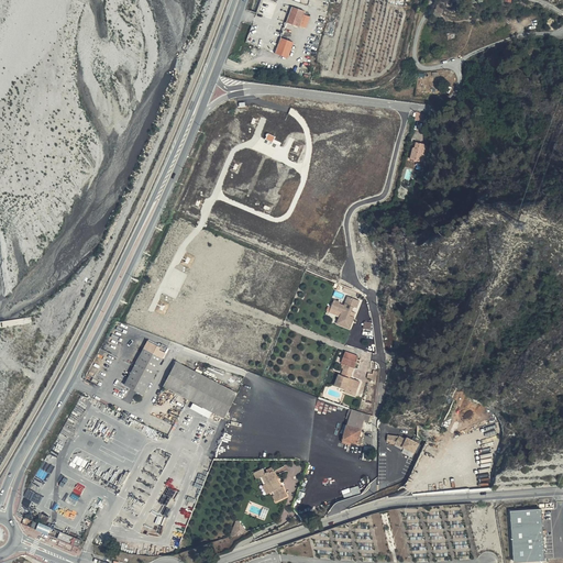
[(298,25),(301,13),(304,4),(290,0),(274,0),(274,1),(268,0),(258,0),(245,44),(288,57),(293,42),(279,39),(284,21),(298,25)]
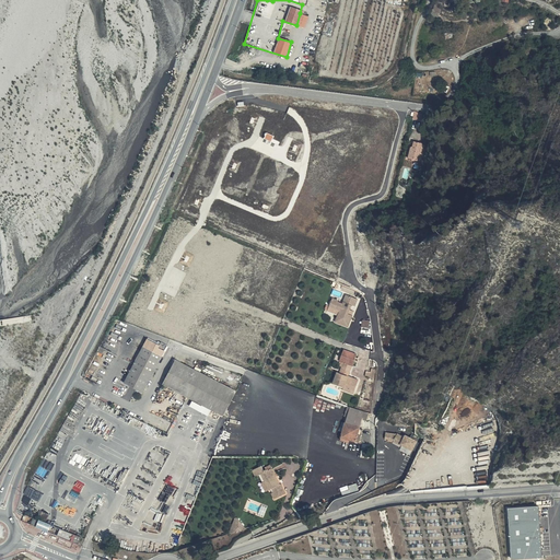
[(306,15),(300,13),(296,25),(303,27),(306,15)]
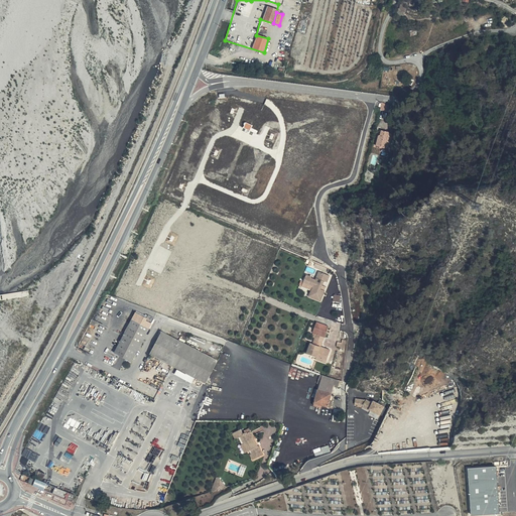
[(244,127),(250,130),(253,124),(246,121),(244,127)]
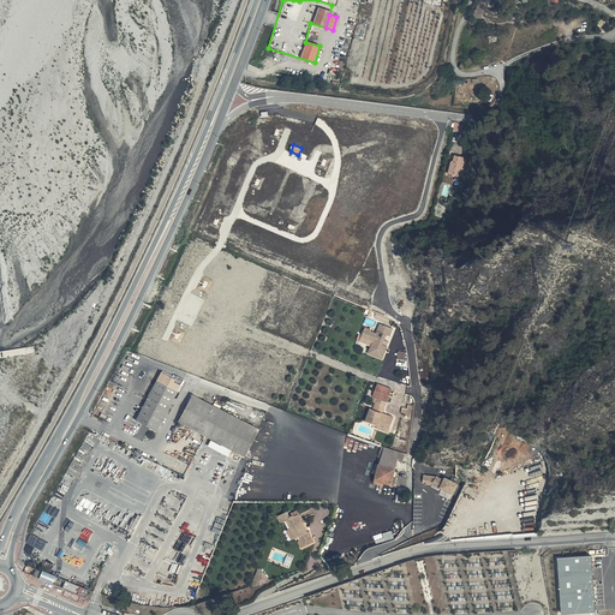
[(465,163),(457,161),(453,173),(451,172),(449,179),(464,183),(467,173),(463,172),(465,163)]
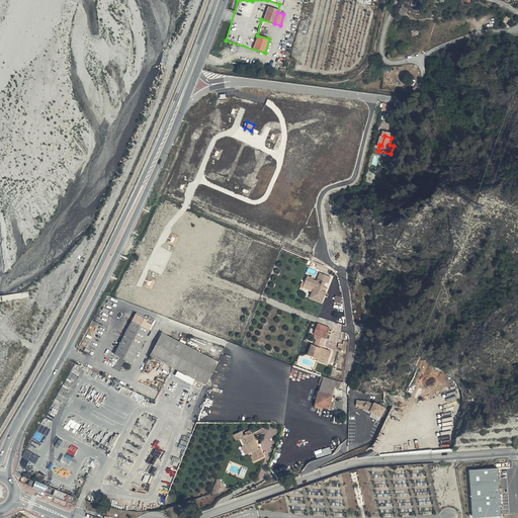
[(398,140),(392,138),(390,145),(394,146),(391,154),(393,155),(398,140)]
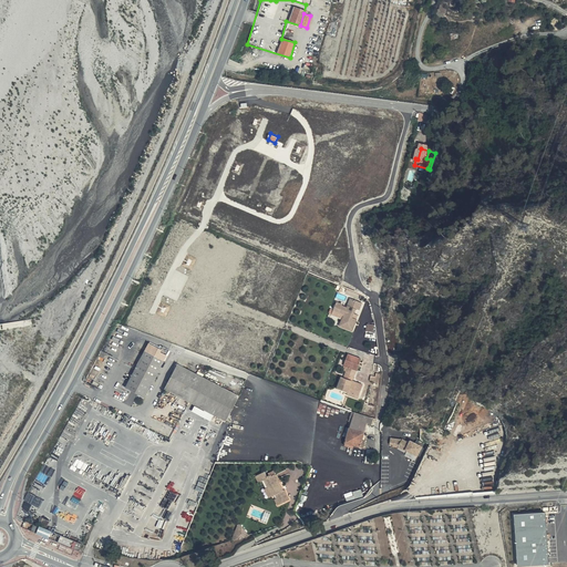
[(219,241),(214,234),(209,238),(214,246),(219,241)]
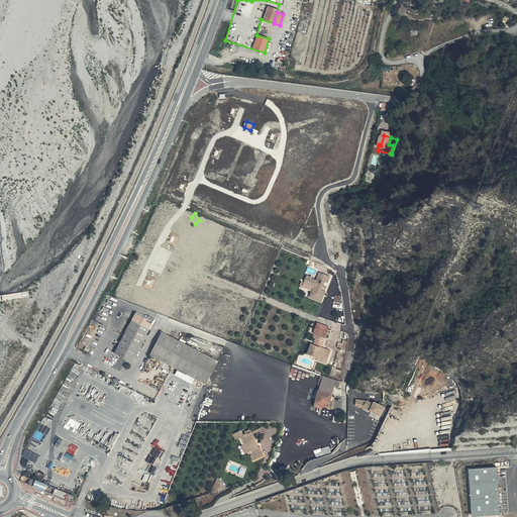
[(307,278),(304,284),(315,288),(313,292),(310,298),(321,303),(326,293),(321,291),(323,287),(322,286),(324,283),(327,285),(330,279),(320,275),(316,283),(313,281),(313,280),(307,278)]
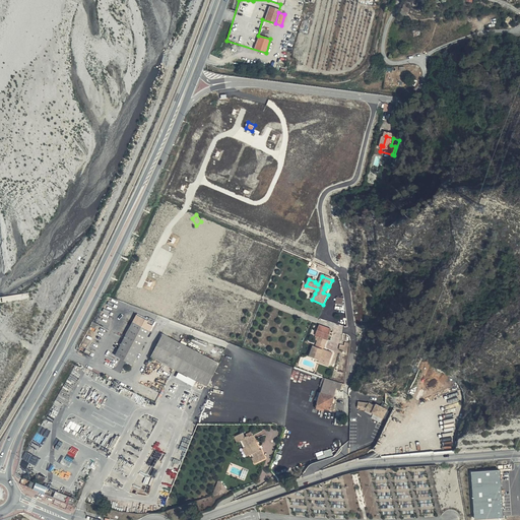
[(317,289),(306,285),(304,288),(315,294),(317,289)]
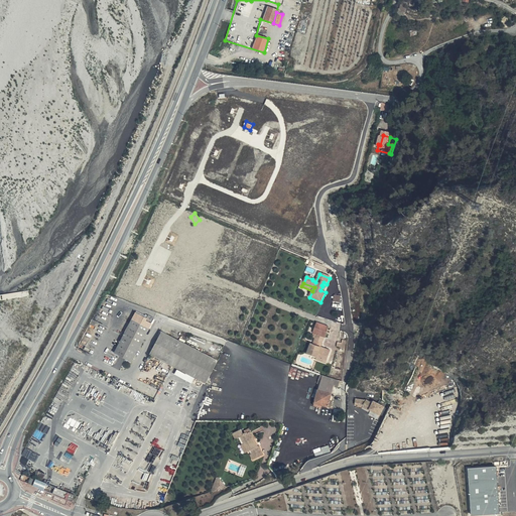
[(119,355),(131,362),(154,317),(148,314),(145,320),(138,316),(137,317),(135,315),(133,319),(132,318),(120,341),(114,353),(119,355)]
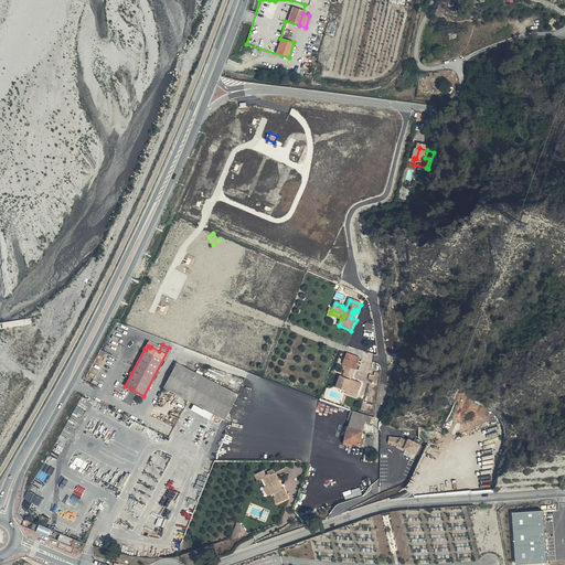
[(347,366),(356,370),(360,360),(347,354),(343,364),(347,366)]
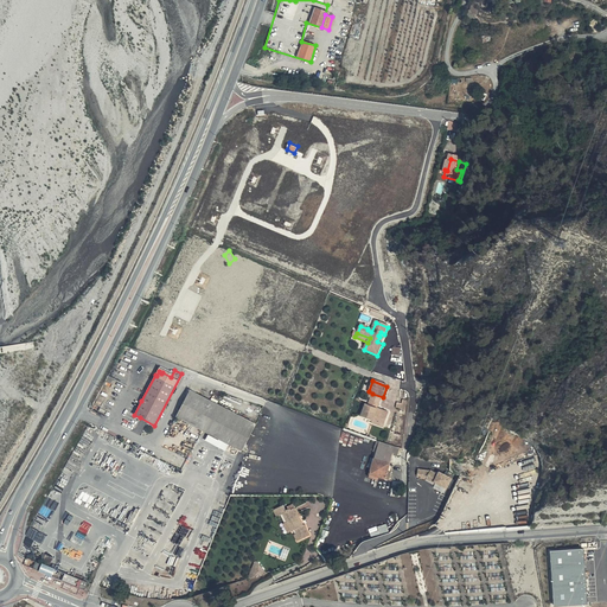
[(255,423),(190,389),(176,417),(209,434),(229,445),(242,451),(255,423)]
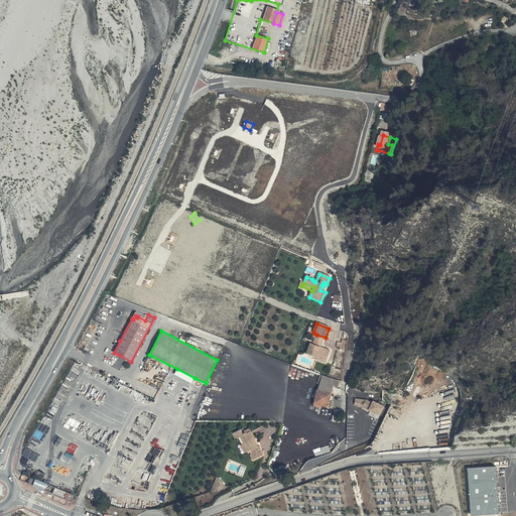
[(314,341),(323,344),(326,338),(316,335),(314,341)]
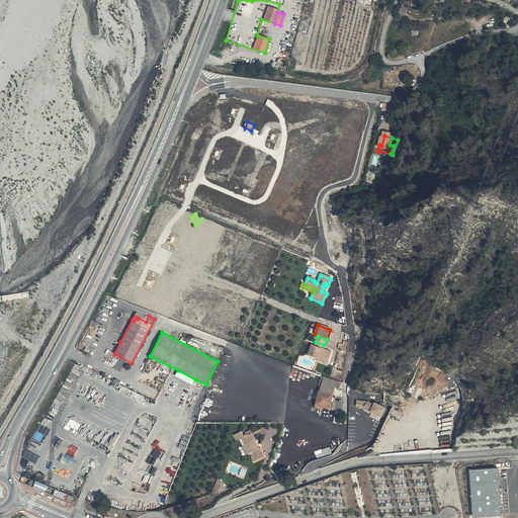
[(322,349),(324,345),(316,342),(313,341),(310,348),(313,350),(312,354),(319,357),(318,359),(323,361),(324,358),(329,360),(332,353),(322,349)]
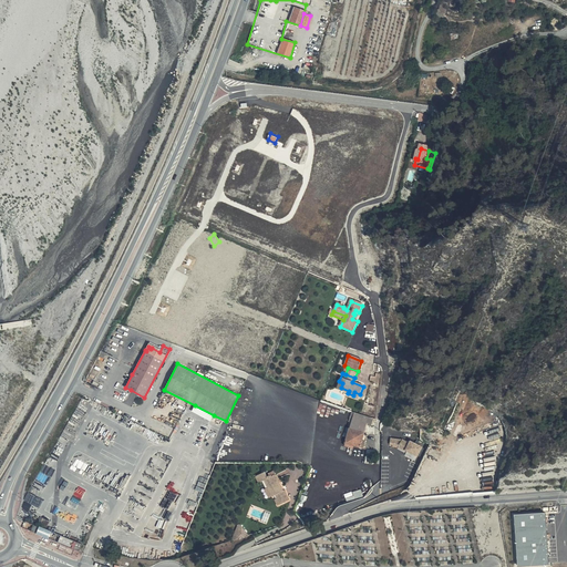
[(382,378),(378,377),(375,380),(372,378),(369,383),(372,384),(378,388),(382,378)]
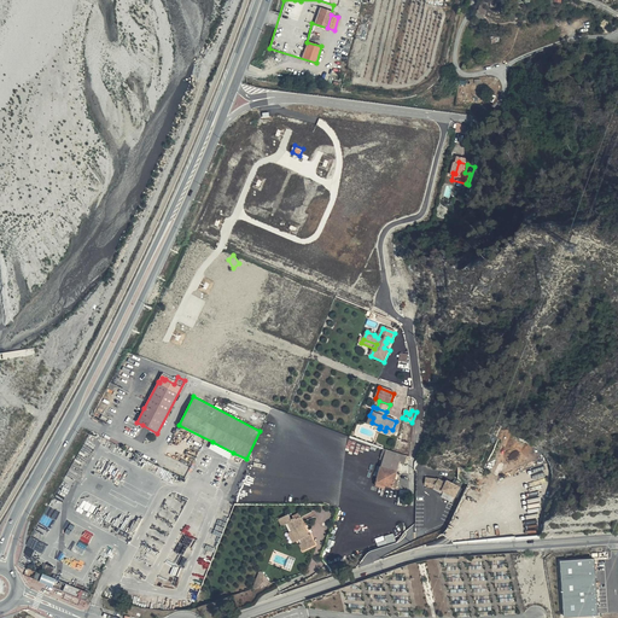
[(229,459),(233,453),(213,442),(209,448),(229,459)]
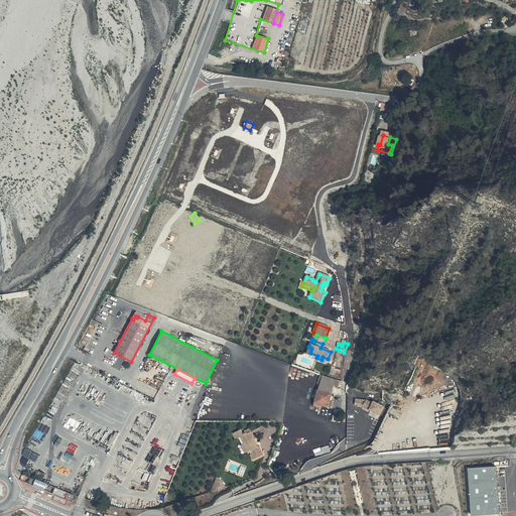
[(339,387),(341,380),(324,375),(315,402),(324,404),(329,405),(330,402),(334,403),(336,395),(333,394),(335,386),(339,387)]
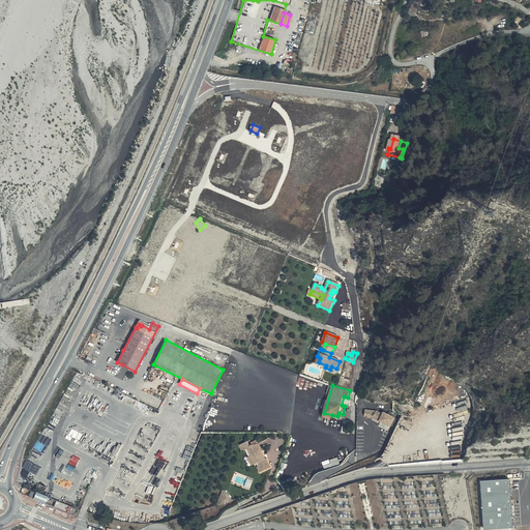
[(393,422),(398,414),(386,409),(385,411),(379,409),(367,408),(364,414),(367,414),(369,416),(376,416),(382,419),(383,418),(393,422)]
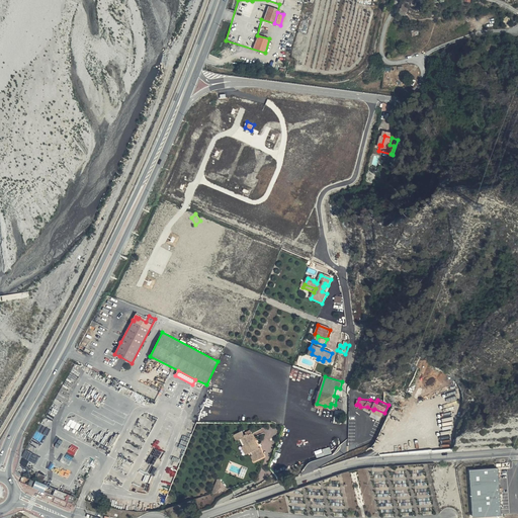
[(241,437),(244,436),(241,430),(233,434),(235,440),(241,437)]
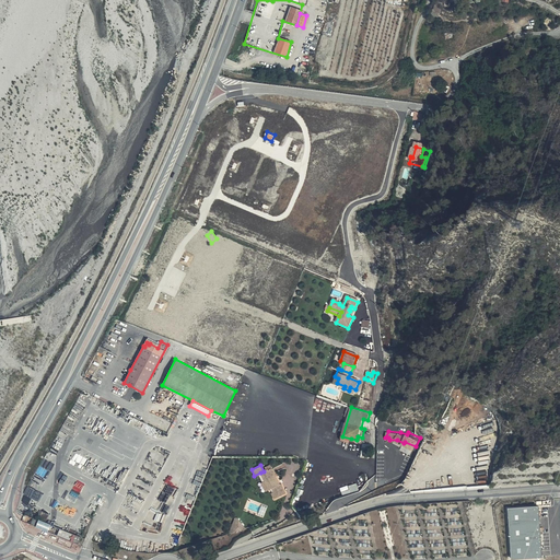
[(280,485),(278,485),(276,486),(273,482),(276,480),(270,468),(264,471),(260,473),(264,480),(266,486),(269,485),(271,488),(272,492),(270,493),(272,499),(284,494),(280,485)]
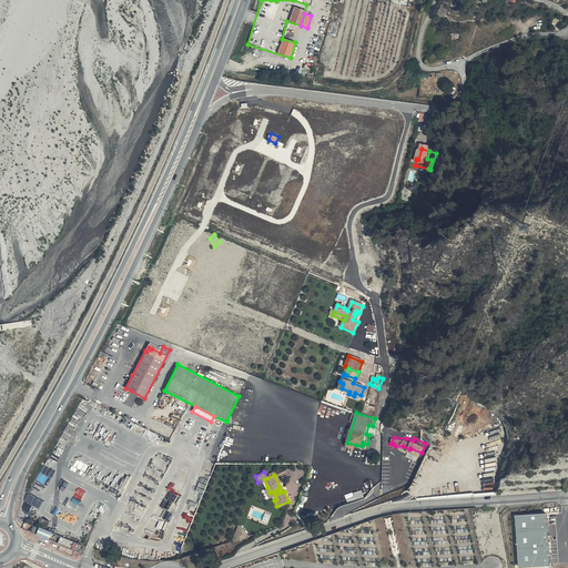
[(267,498),(275,495),(273,492),(270,493),(267,487),(263,489),(267,498)]
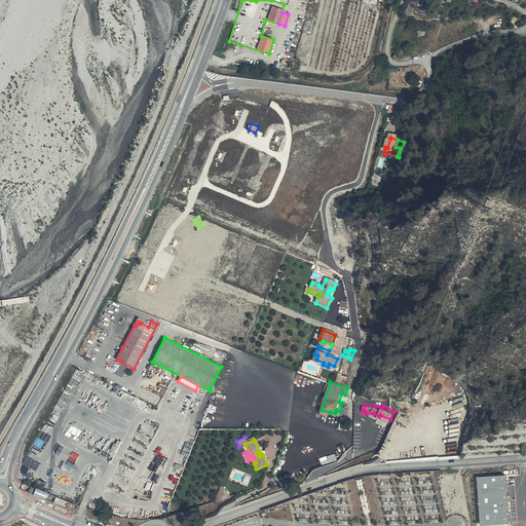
[(506,477),(477,479),(480,525),(491,525),(510,525),(506,477)]
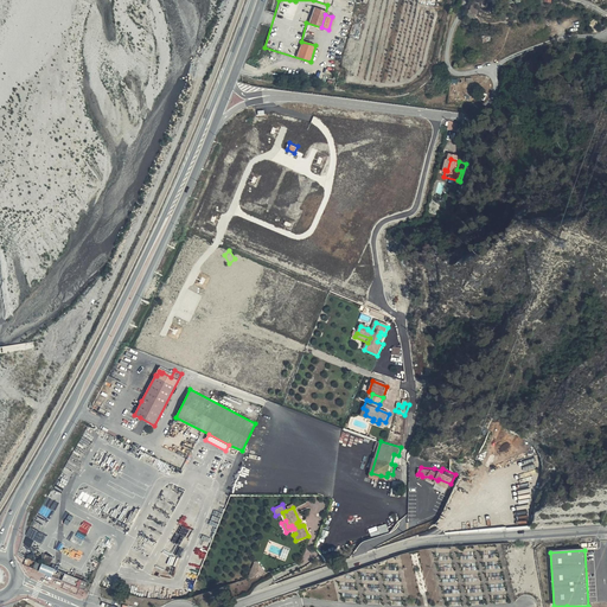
[(44,553),(42,558),(50,563),(52,557),(44,553)]
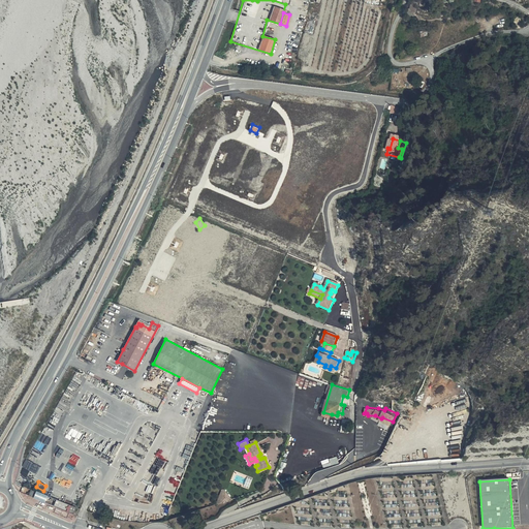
[(218,498),(228,503),(232,494),(222,490),(218,498)]
